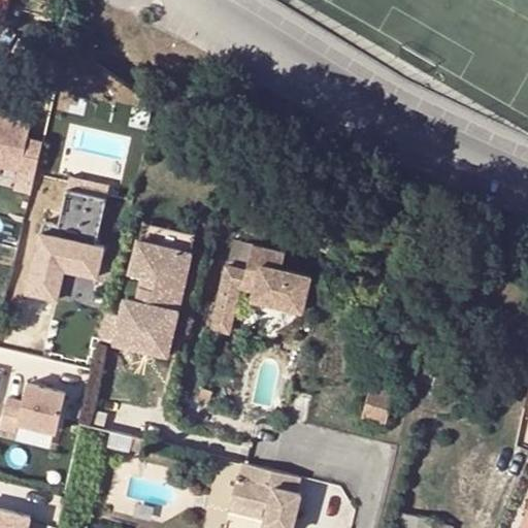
[(33,123),(0,114),(0,165),(34,174),(41,141),(30,138),(33,123)]
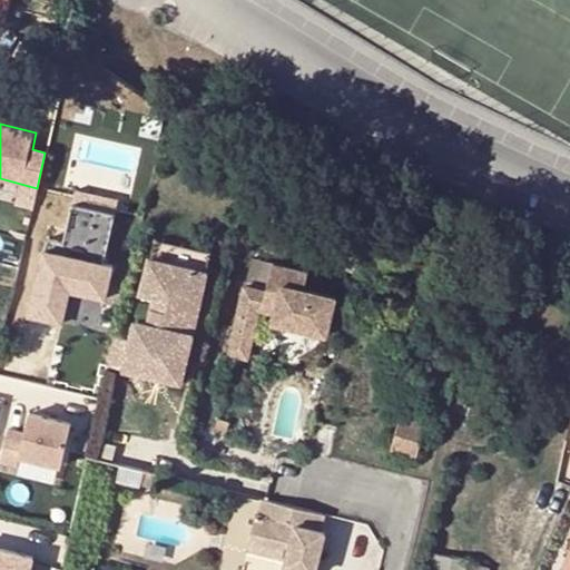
[(117,215),(74,205),(61,255),(46,251),(31,316),(65,325),(71,291),(106,300),(114,267),(105,265),(117,215)]
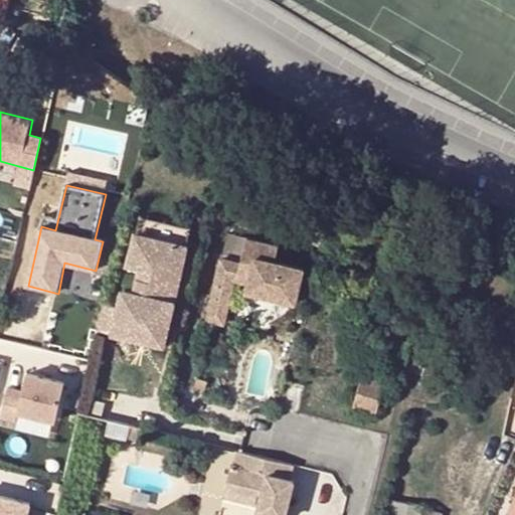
[(142,227),(190,240),(193,228),(145,215),(142,227)]
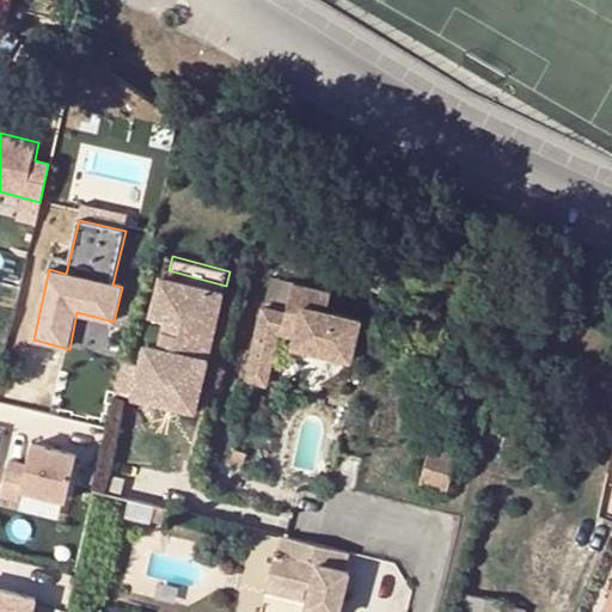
[(157,275),(136,365),(120,361),(112,392),(163,404),(165,395),(194,402),(199,379),(190,377),(195,355),(193,354),(208,287),(157,275)]
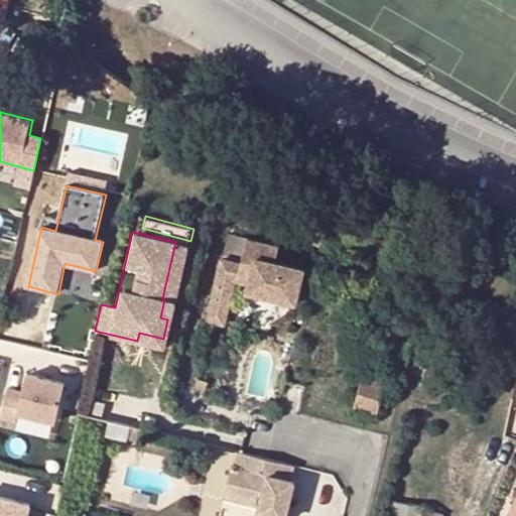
[(220,258),(206,319),(224,324),(234,279),(249,283),(247,291),(296,302),(302,267),(274,261),(277,245),(246,238),(240,263),(220,258)]
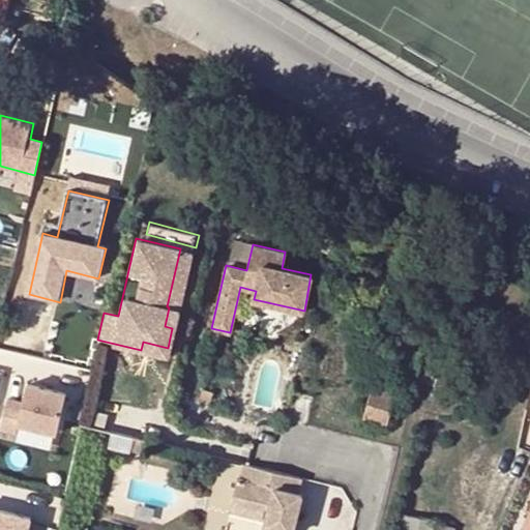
[(168,348),(143,342),(141,350),(166,355),(168,348)]
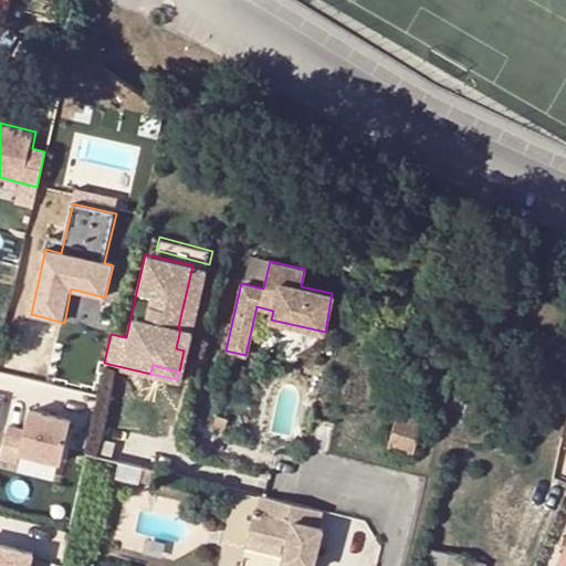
[(72,423),(32,413),(29,432),(9,431),(2,459),(20,463),(22,456),(62,463),(72,423)]
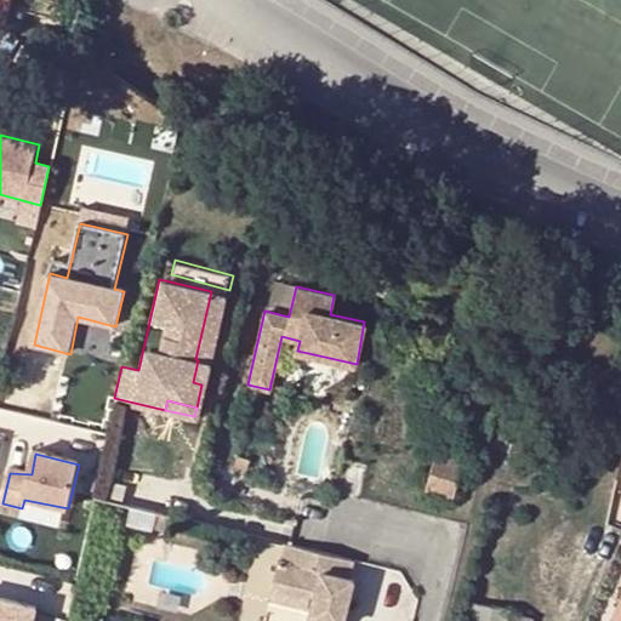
[(466,462),(438,455),(427,493),(456,499),(466,462)]
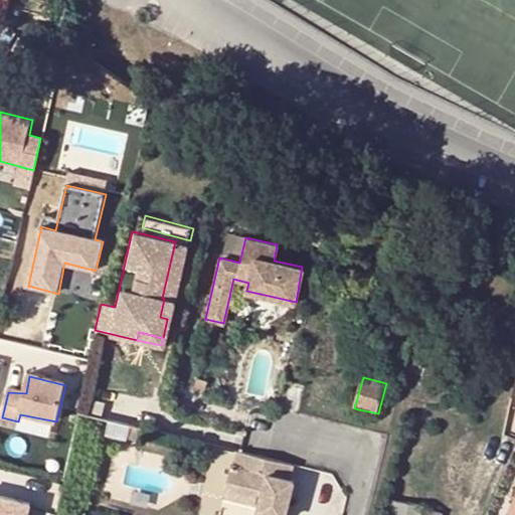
[(290,465),(235,451),(233,465),(229,464),(224,486),(260,496),(258,504),(254,514),(283,514),(289,495),(291,484),(291,479),(287,478),(290,465)]
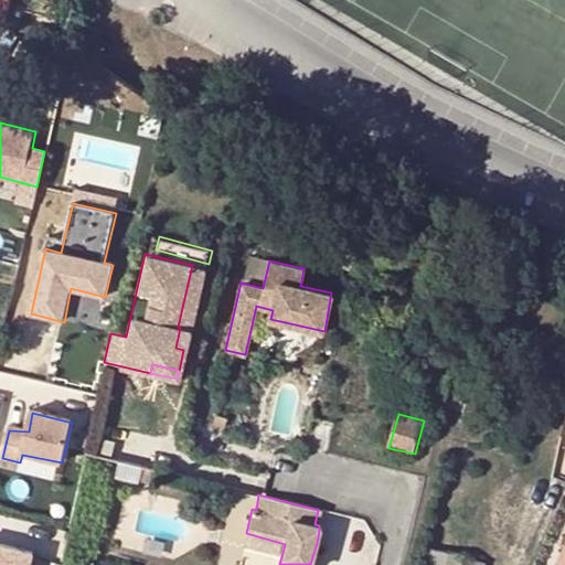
[(285,544),(246,533),(244,543),(283,553),(285,544)]
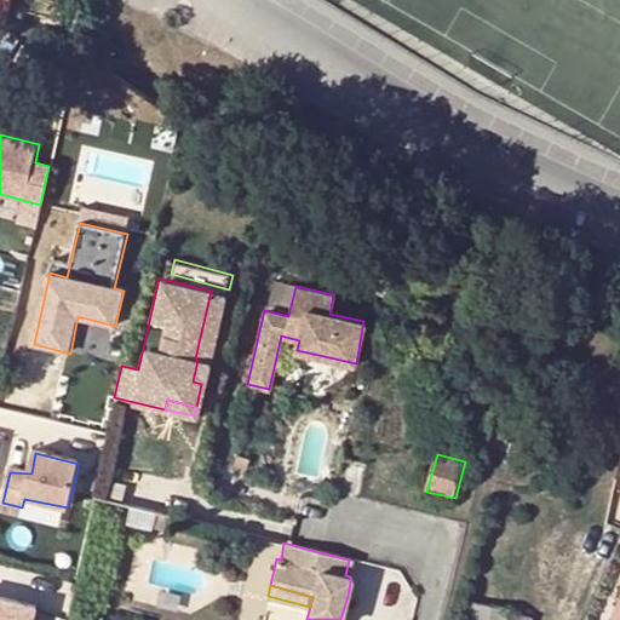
[(0,619),(38,619),(42,600),(0,589),(0,619)]
